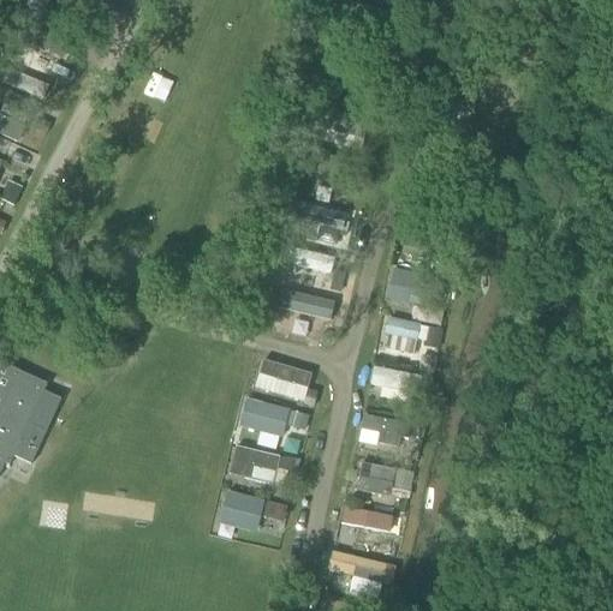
[(391,7),(386,25),(400,29),(405,11),(391,7)]
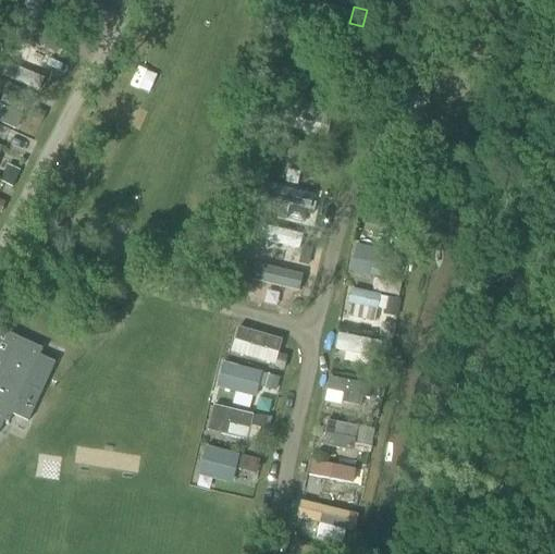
[(336,88),(324,84),(320,97),(333,100),(336,88)]
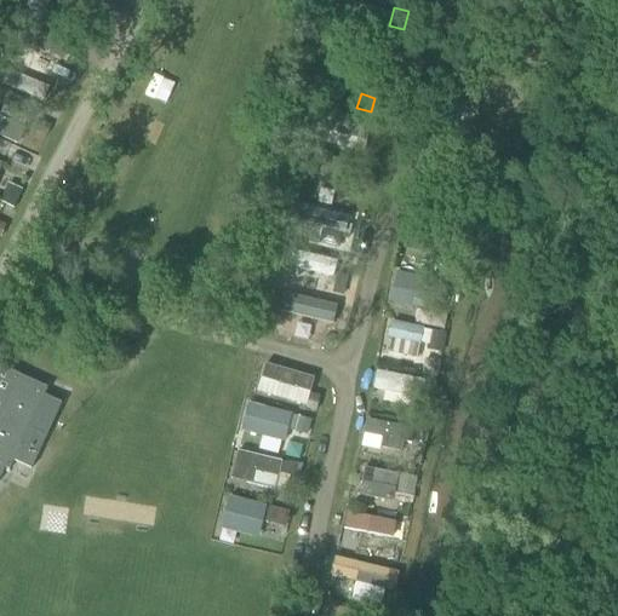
[(368,120),(319,108),(314,126),(365,138),(368,120)]
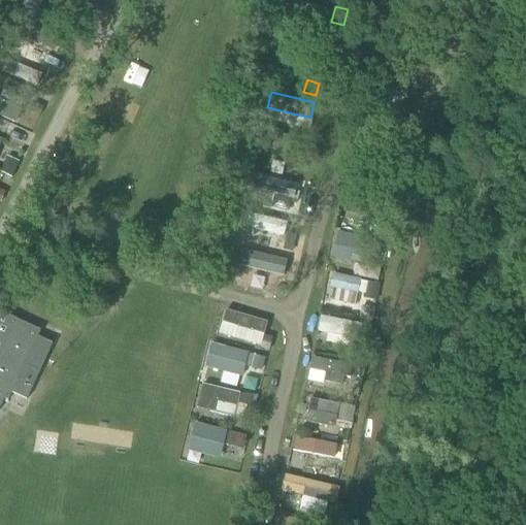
[(0,113),(15,120),(21,104),(0,96),(0,113)]
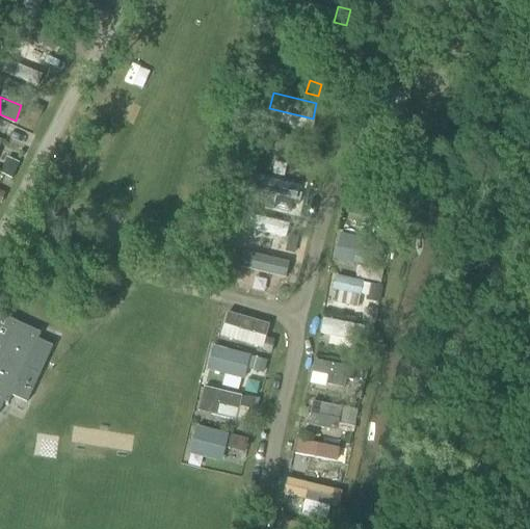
[(26,110),(37,114),(43,105),(31,100),(26,110)]
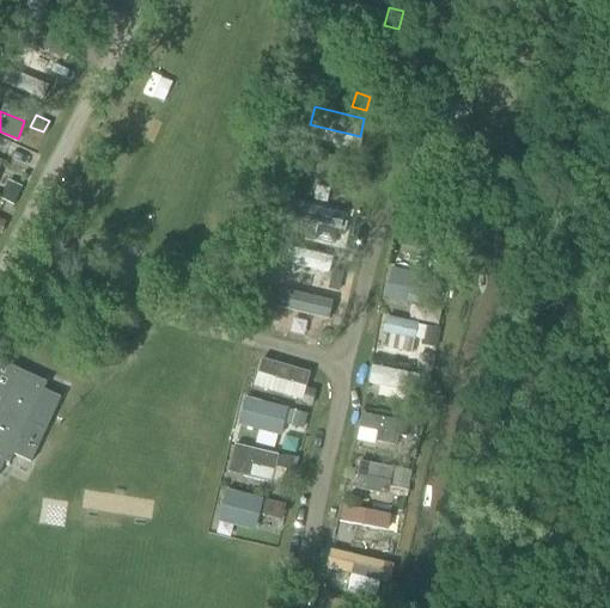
[(353,155),(343,153),(339,170),(349,173),(353,155)]
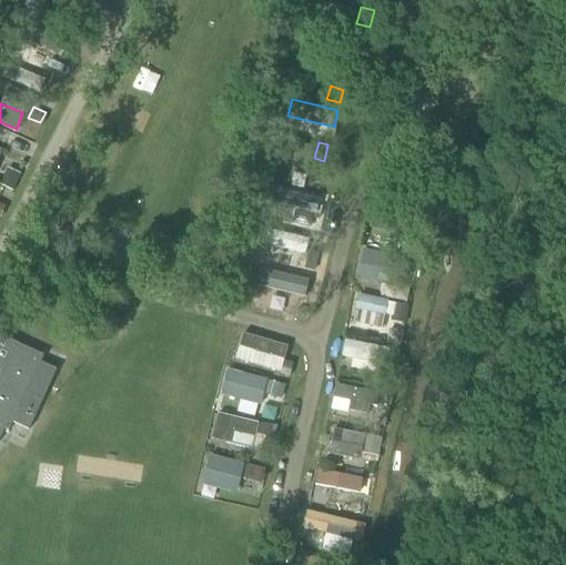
[(398,238),(395,251),(408,254),(412,241),(398,238)]
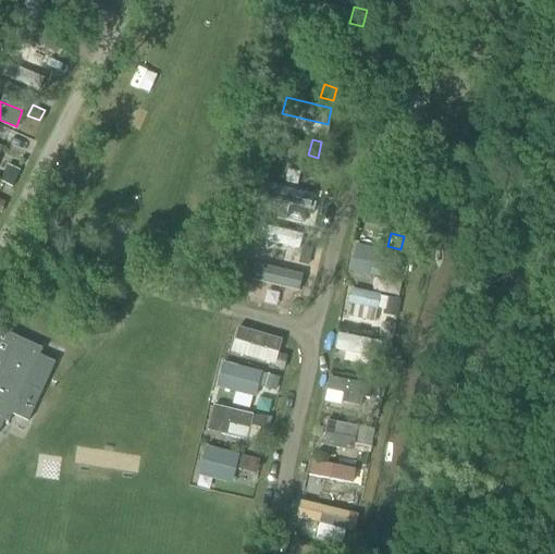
[(384,275),(390,248),(353,241),(347,268),(384,275)]
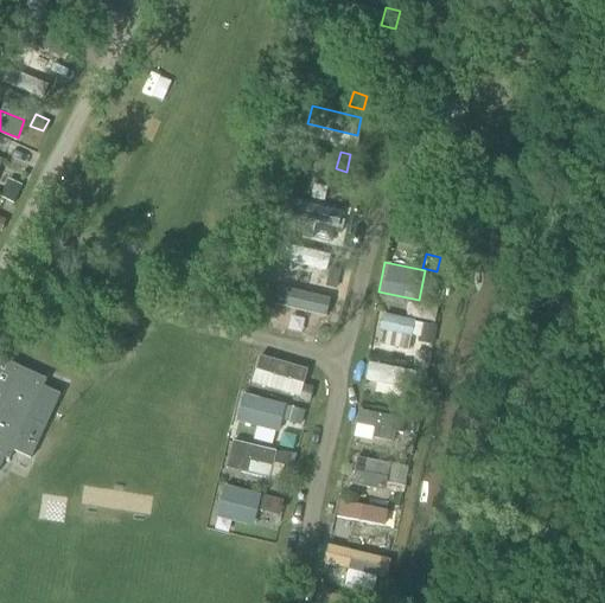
[(300,289),(292,313),(316,322),(325,299),(300,289)]
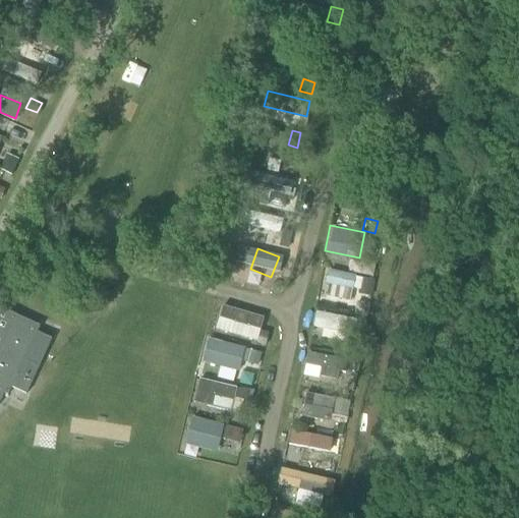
[(369,295),(372,279),(358,276),(355,292),(369,295)]
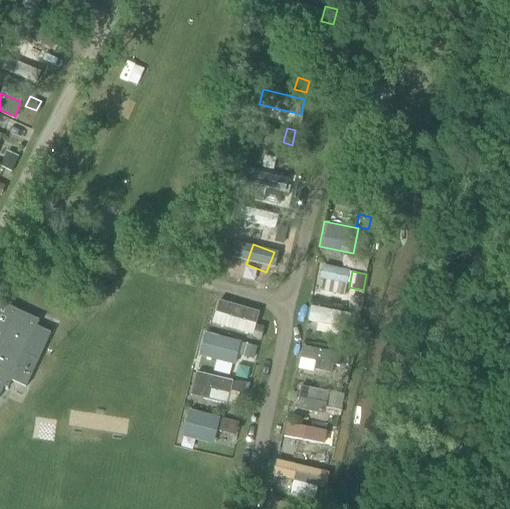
[(253,334),(260,309),(218,296),(211,322),(253,334)]
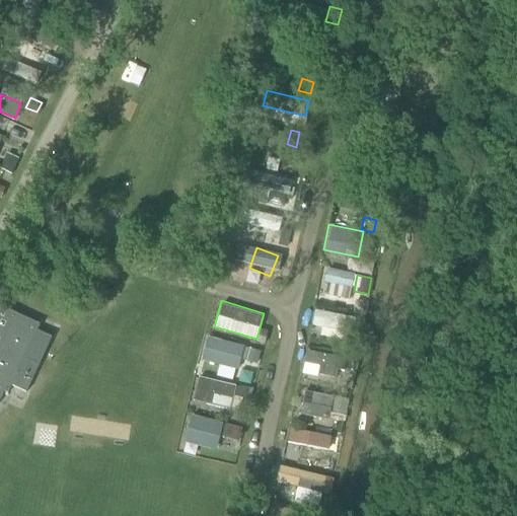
[(22,357),(38,322),(0,304),(0,392),(1,390),(5,391),(9,383),(24,389),(37,364),(22,357)]
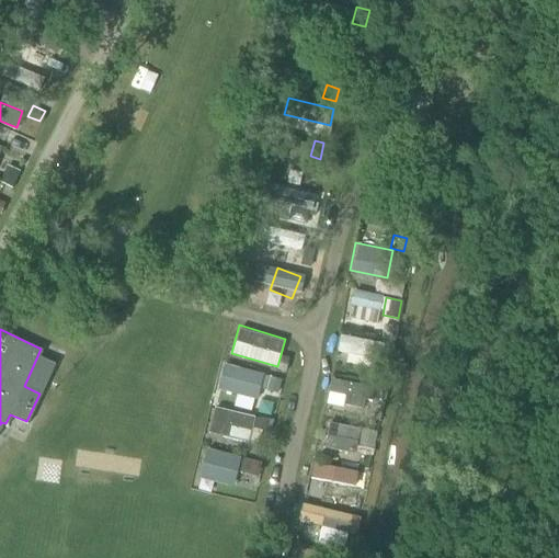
[(338,332),(334,350),(373,357),(376,341),(338,332)]
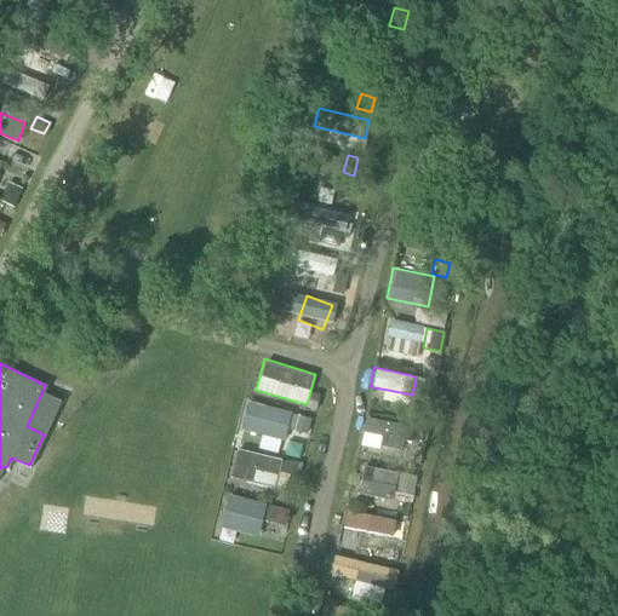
[(238,425),(262,431),(258,444),(282,452),(293,412),(246,398),(238,425)]
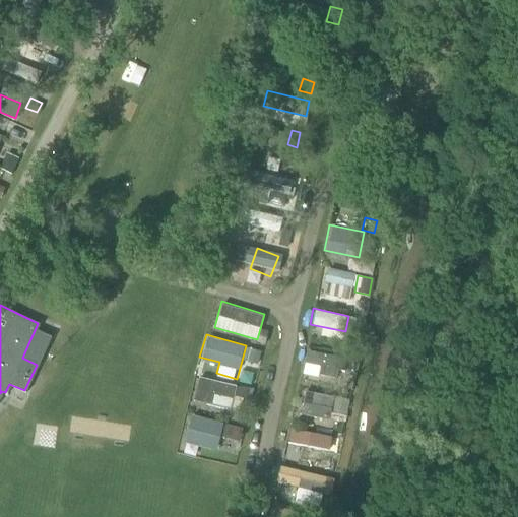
[(357,369),(359,352),(348,351),(346,368),(357,369)]
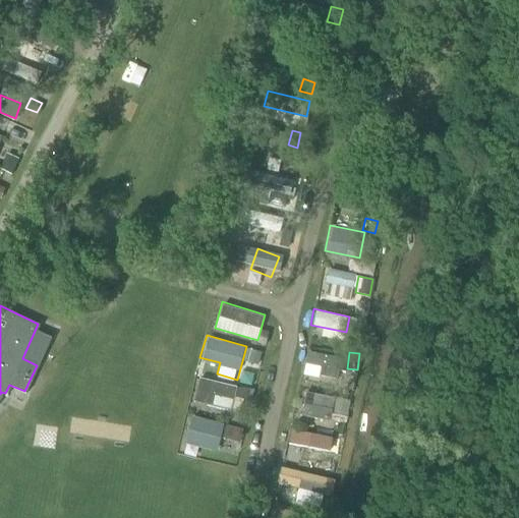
[(199,375),(192,398),(231,408),(238,386),(199,375)]
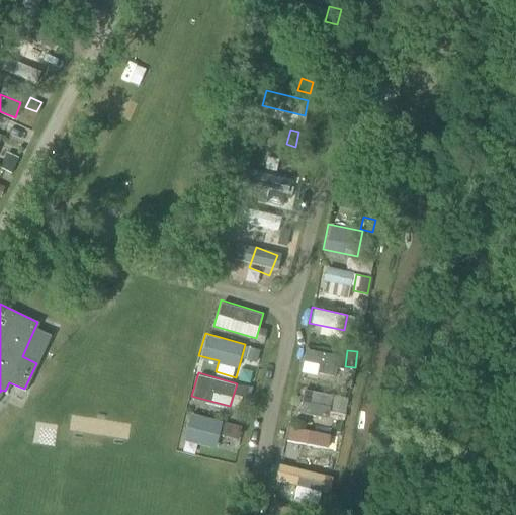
[(296,414),(334,418),(337,393),(299,389),(296,414)]
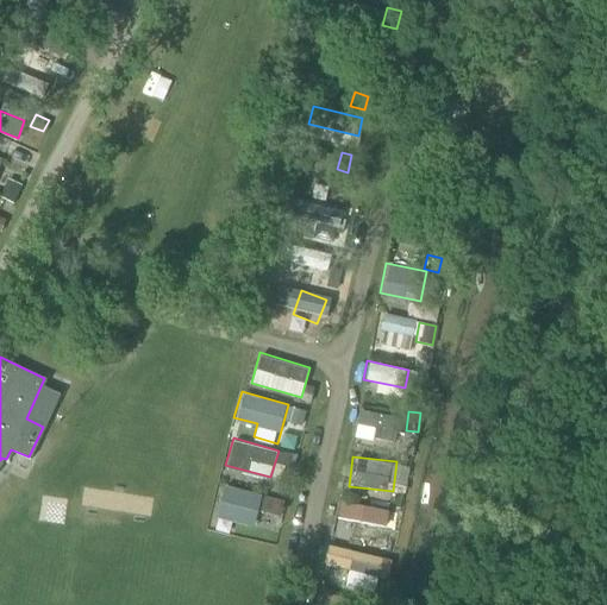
[(273,529),(281,499),(223,483),(214,511),(273,529)]
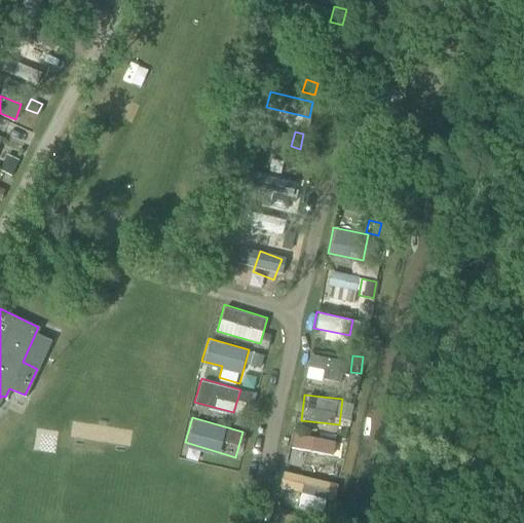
[(325,462),(325,451),(342,452),(343,437),(293,436),(293,461),(325,462)]
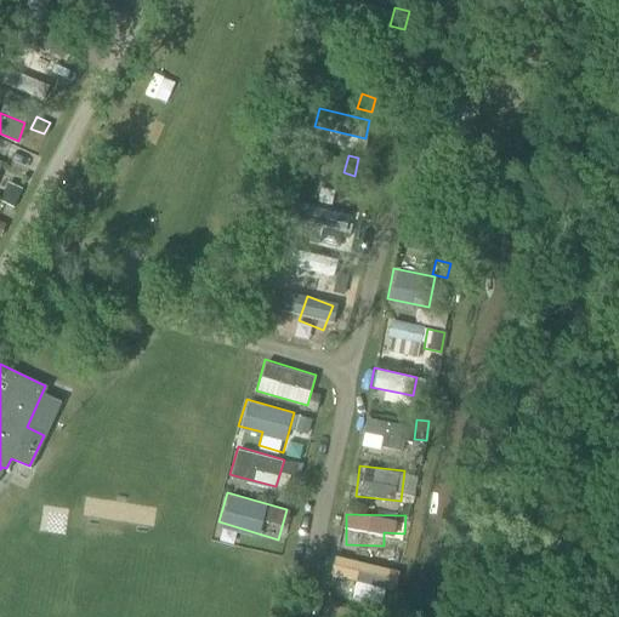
[(388,605),(397,570),(335,554),(327,589),(388,605)]
